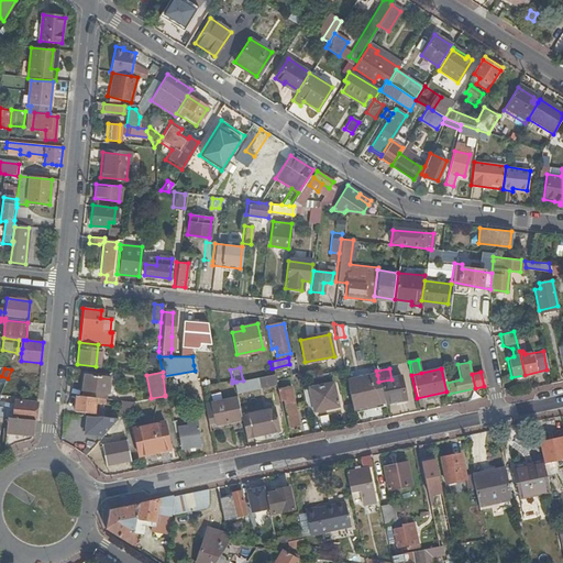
[(257,377),(260,388),(275,385),(275,384),(273,374),(257,377)]
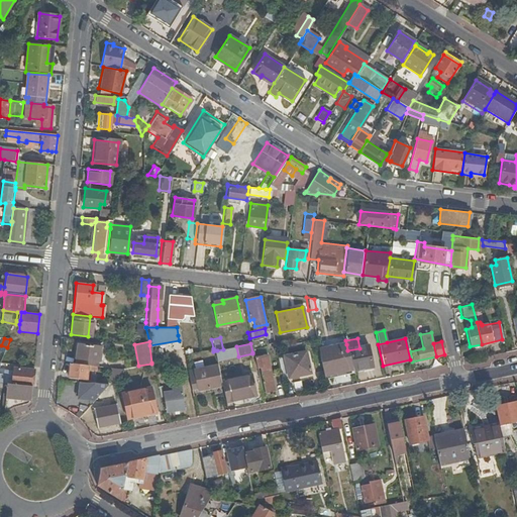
[(74,358),(75,358),(74,364),(86,365),(94,366),(96,367),(97,356),(99,356),(100,347),(75,344),(74,358)]
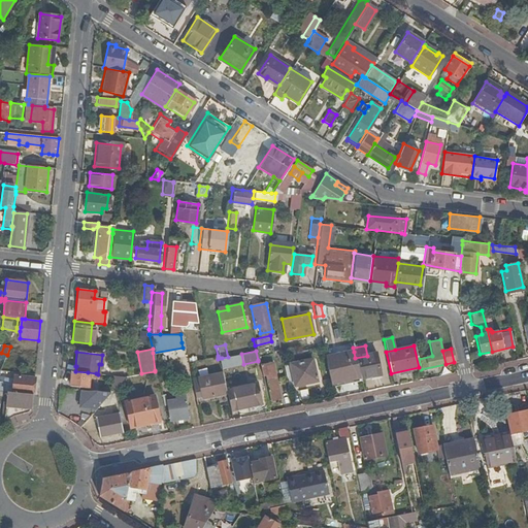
[(354,352),(324,358),(329,384),(347,380),(359,377),(355,358),(354,352)]
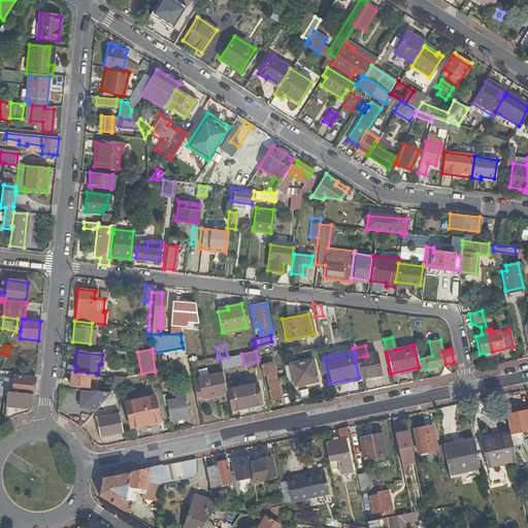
[(367,356),(355,358),(359,377),(360,380),(378,375),(373,355),(367,356)]
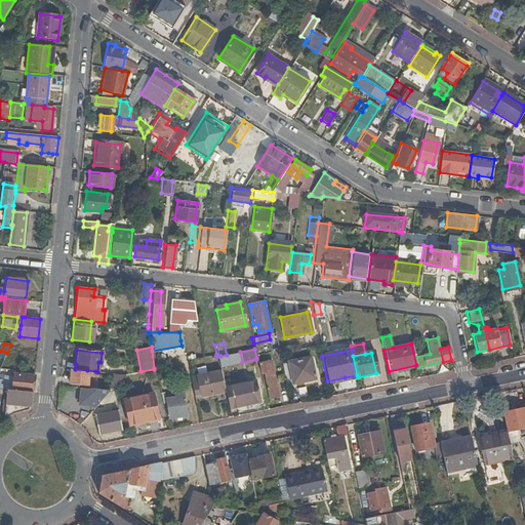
[(310,357),(281,363),(285,385),(314,378),(310,357)]
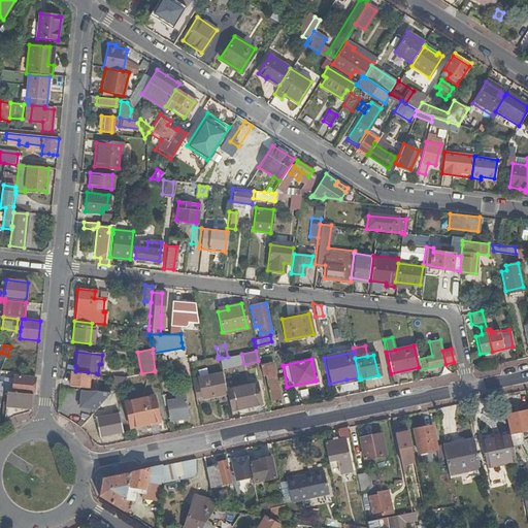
[(278,399),(271,362),(262,364),(260,365),(262,374),(264,374),(270,401),(278,399)]
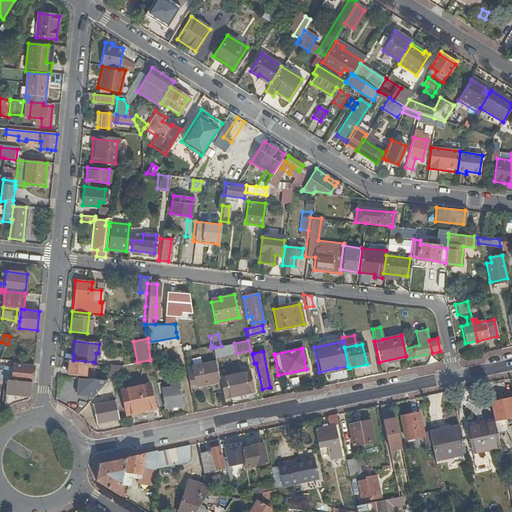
[(67,359),(66,374),(83,376),(84,366),(85,361),(73,360),(67,359)]
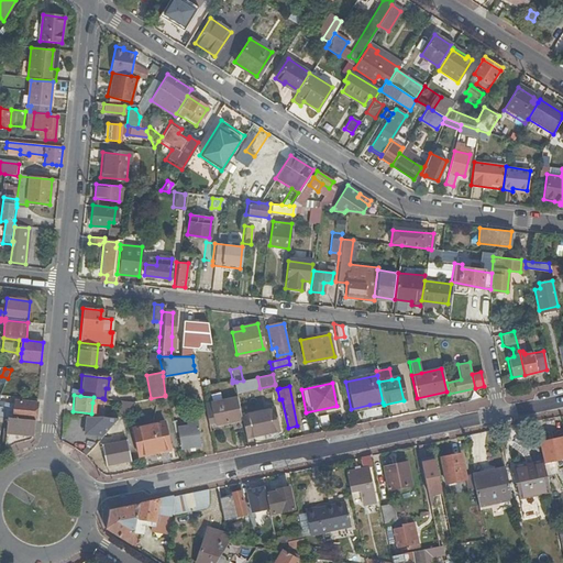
[(209,403),(202,404),(207,424),(213,422),(213,424),(240,419),(239,415),(235,398),(210,404),(209,403)]
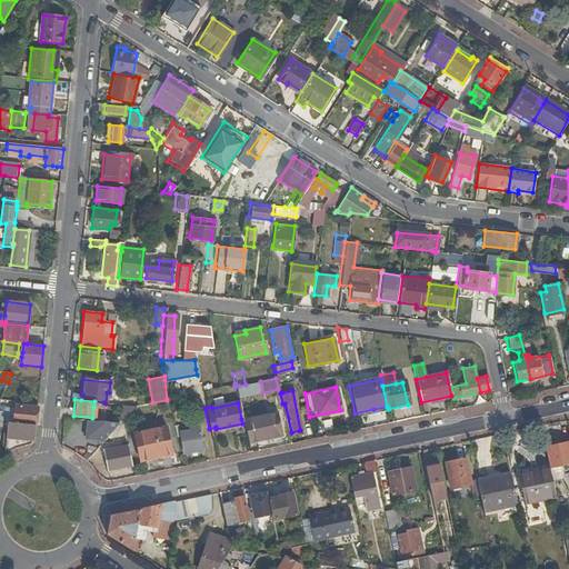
[(120,405),(119,417),(123,418),(133,407),(120,405)]
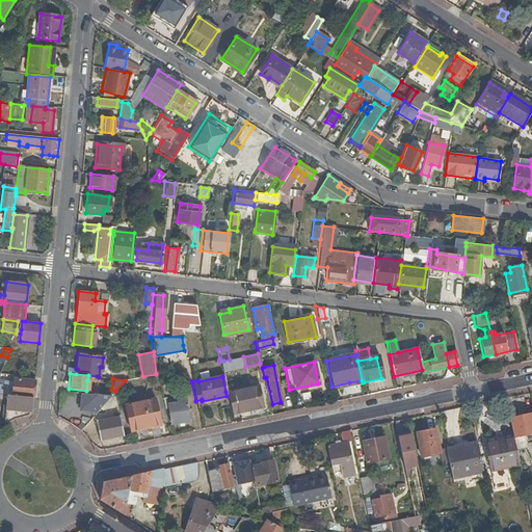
[(33,398),(35,381),(14,379),(14,386),(12,396),(33,398)]
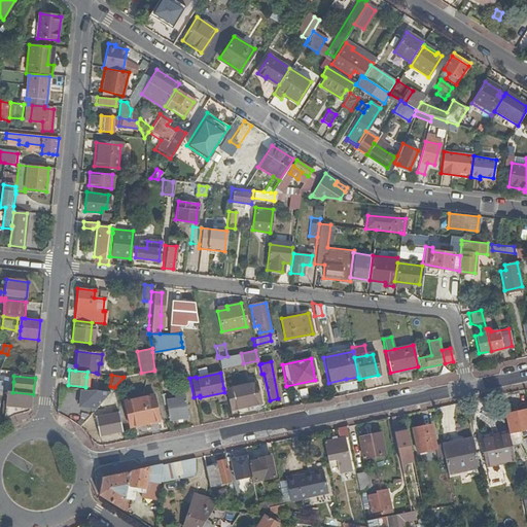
[(12,392),(13,382),(4,381),(3,391),(6,391),(12,392)]
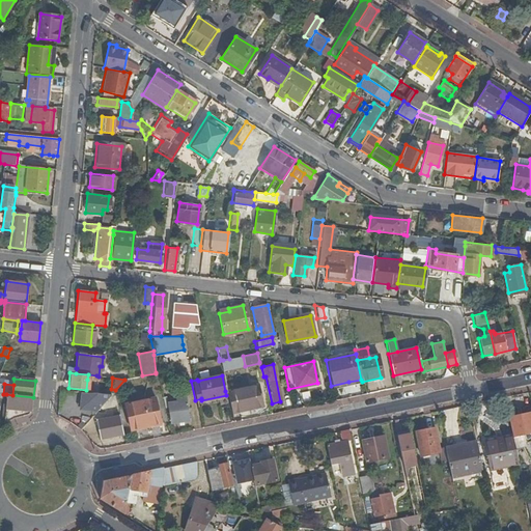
[(225,391),(226,395),(230,413),(262,407),(258,384),(225,391)]
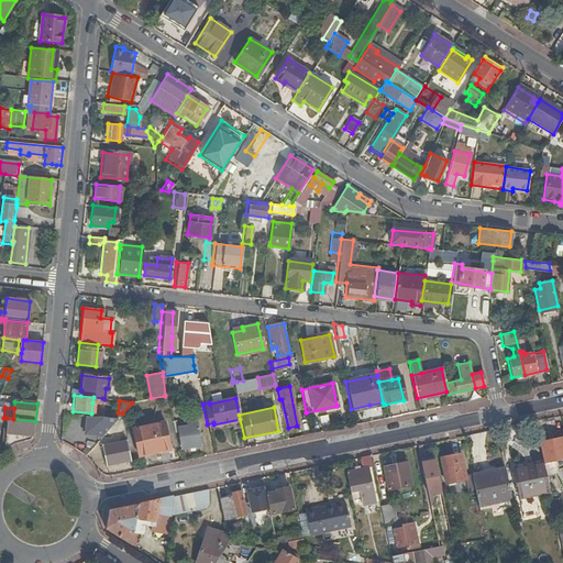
[(84,416),(81,434),(101,437),(117,419),(95,417),(90,417),(84,416)]
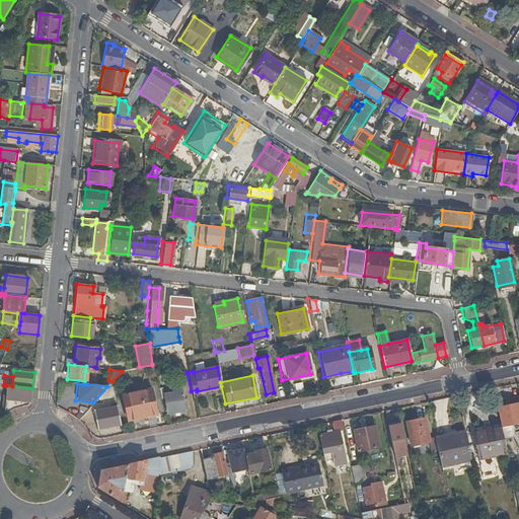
[(31,401),(32,388),(12,386),(6,385),(6,390),(4,415),(14,410),(27,406),(31,401)]
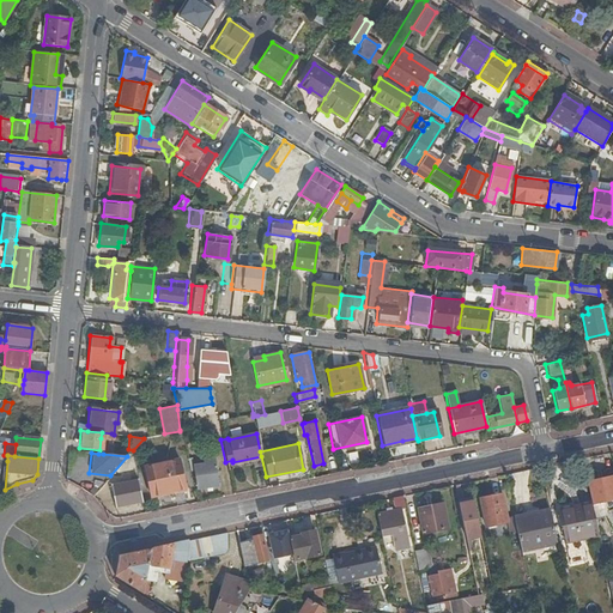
[(199,459),(200,465),(190,467),(195,489),(217,485),(211,456),(199,459)]
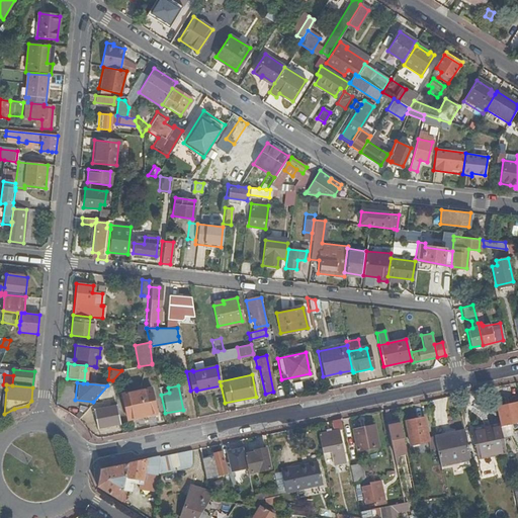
[(155,413),(150,389),(121,395),(126,419),(155,413)]
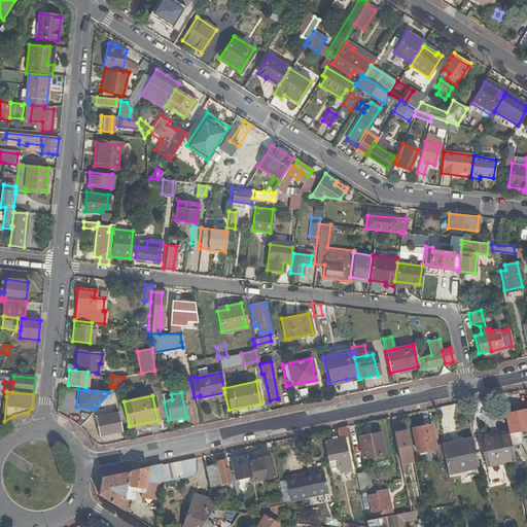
[(526,418),(525,410),(503,414),(506,431),(510,445),(519,443),(518,441),(526,435),(526,418)]
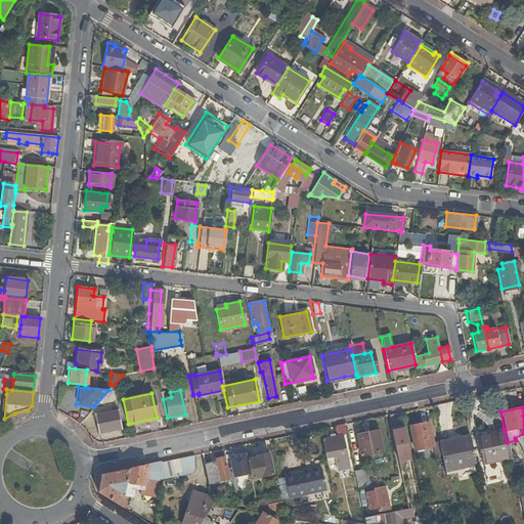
[(94,416),(98,433),(121,429),(117,411),(94,416)]
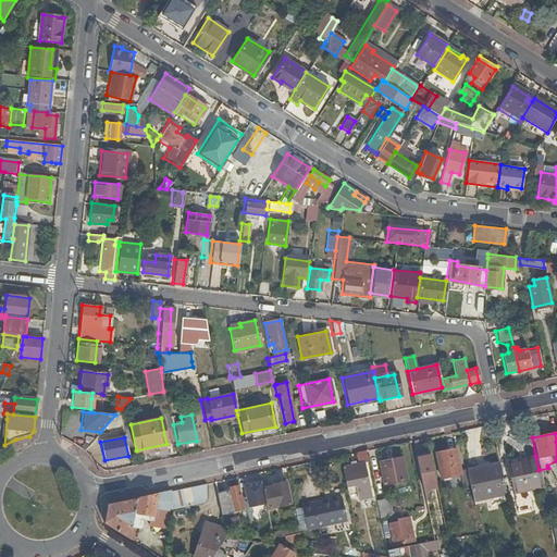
[(460,473),(455,449),(435,454),(441,478),(460,473)]
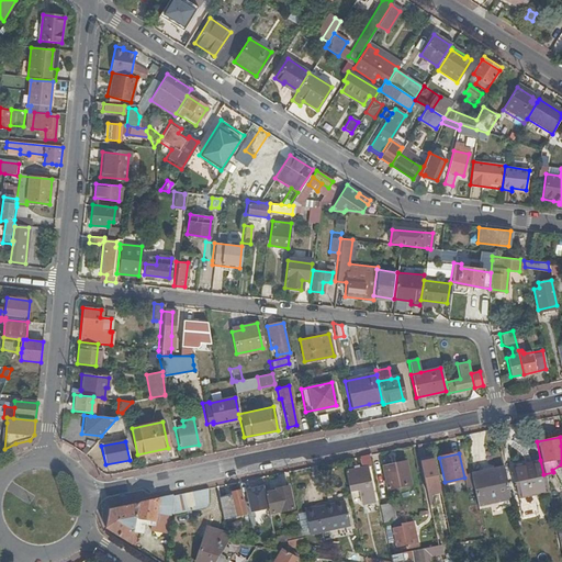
[(357,457),(359,462),(363,468),(366,467),(370,465),(368,454),(357,457)]
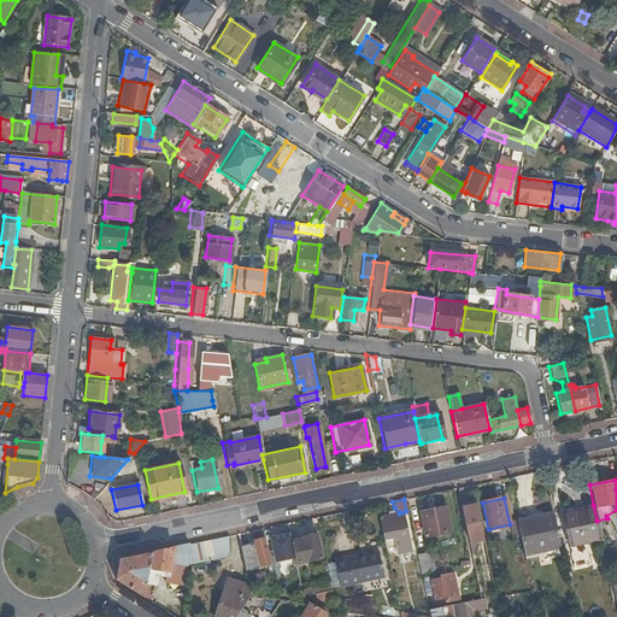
[(562,518),(568,546),(601,539),(597,521),(593,505),(581,507),(582,513),(562,518)]
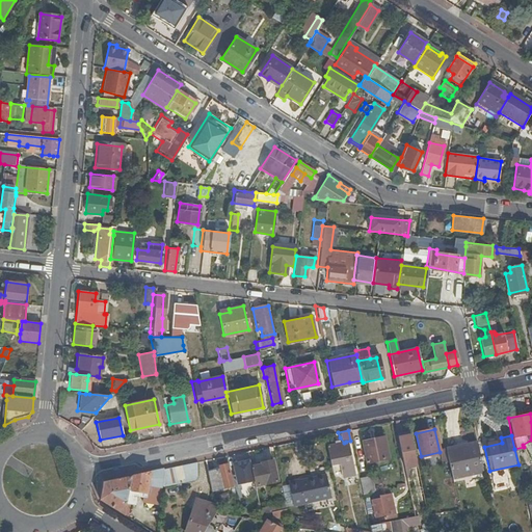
[(387,458),(382,436),(361,441),(366,462),(387,458)]
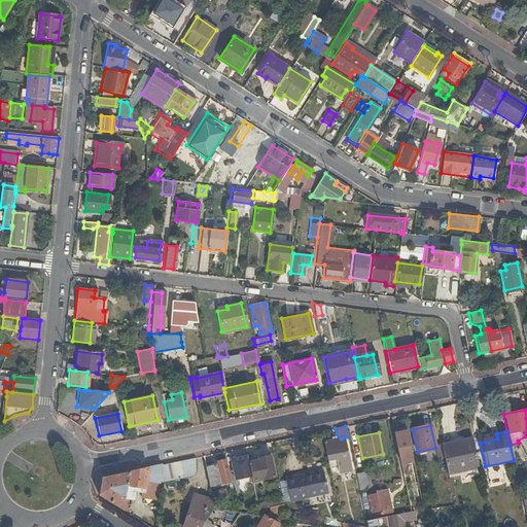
[(496,433),(479,437),(480,443),(497,438),(496,433)]
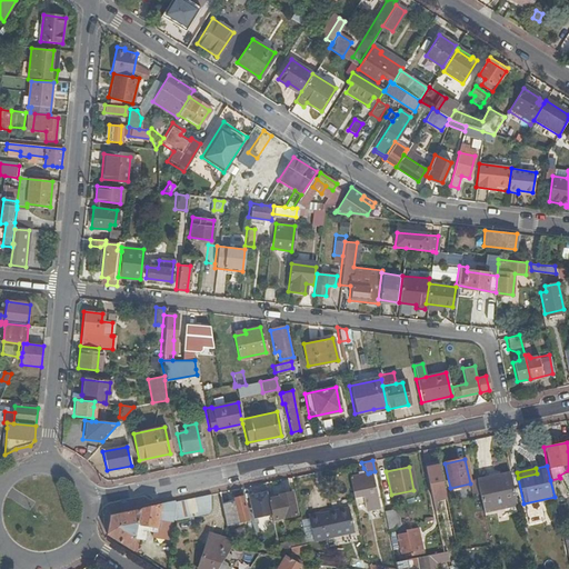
[(349,477),(352,496),(351,496),(352,498),(361,496),(366,512),(379,510),(370,472),(368,473),(349,477)]
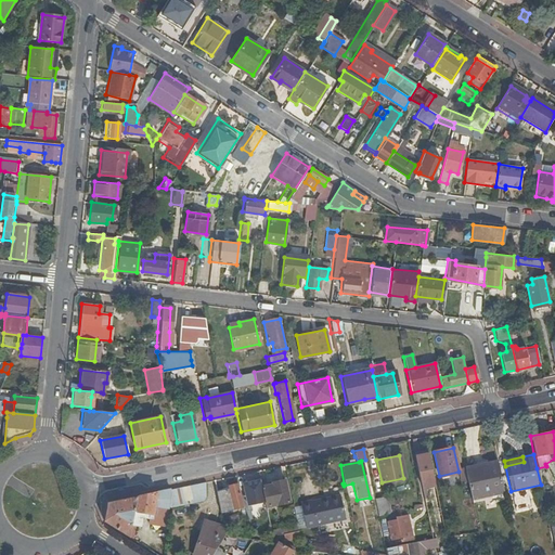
[(486,467),(465,472),(470,499),(503,491),(497,463),(486,465),(486,467)]
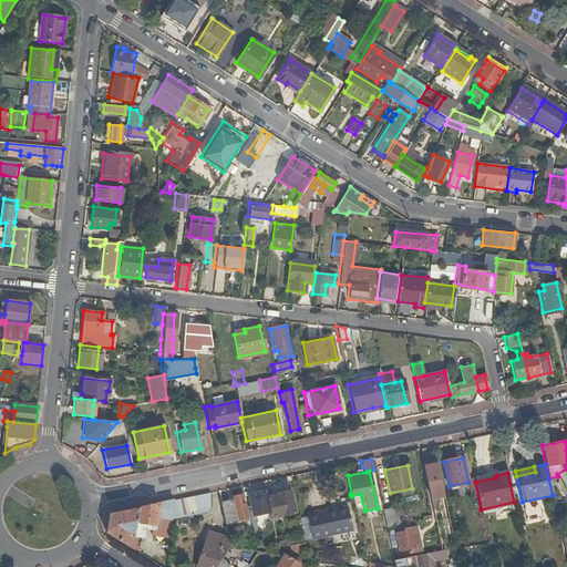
[(251,505),(255,516),(269,513),(266,497),(264,490),(246,493),(249,505),(251,505)]
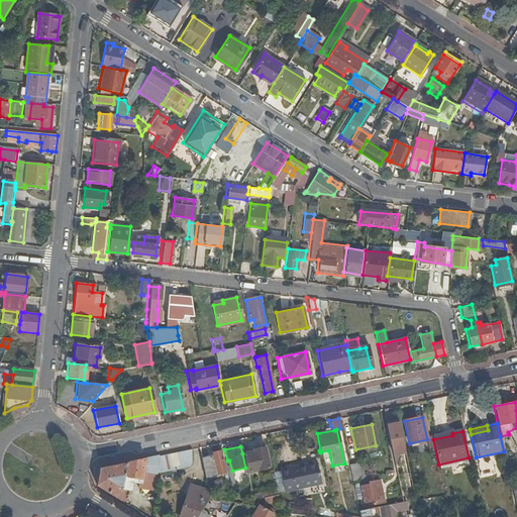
[(254,448),(254,450),(245,452),(249,471),(268,468),(263,446),(254,448)]
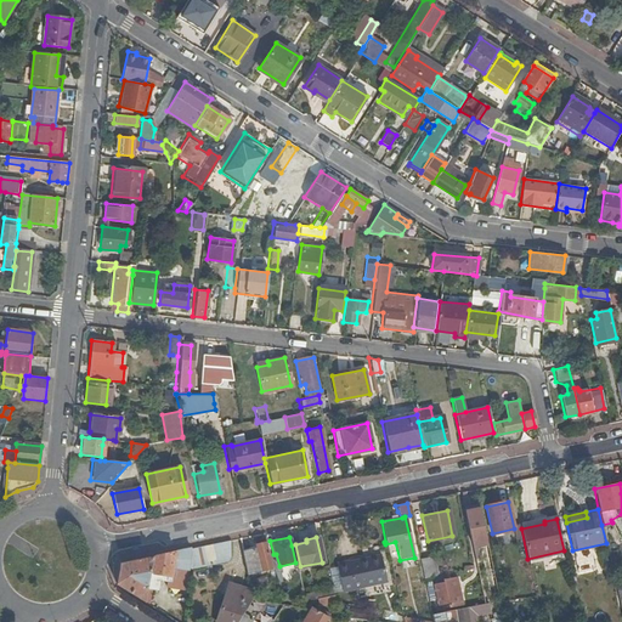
[(228,542),(188,550),(186,569),(204,565),(204,563),(210,560),(211,564),(228,560),(228,542)]
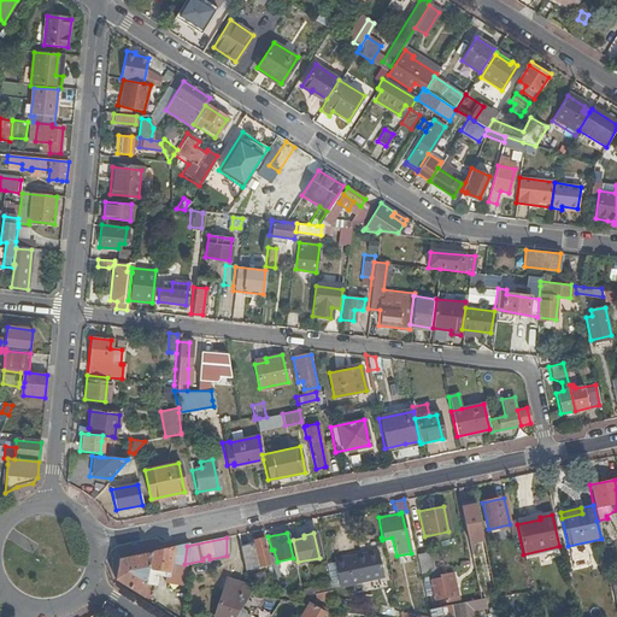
[(253,544),(239,546),(244,569),(269,564),(263,539),(252,541),(253,544)]
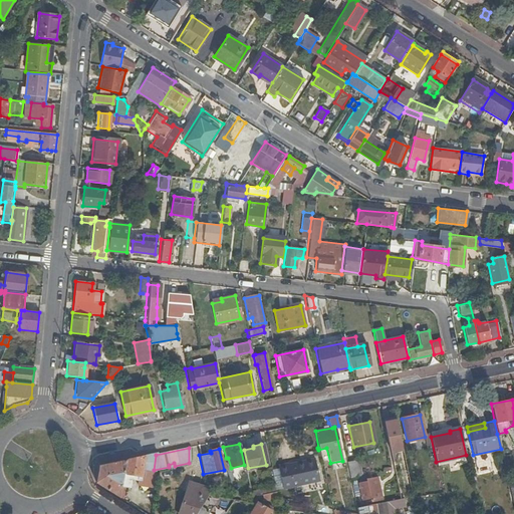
[(156,453),(97,465),(94,483),(122,501),(124,487),(129,488),(131,479),(152,482),(153,482),(154,470),(156,455),(156,453)]
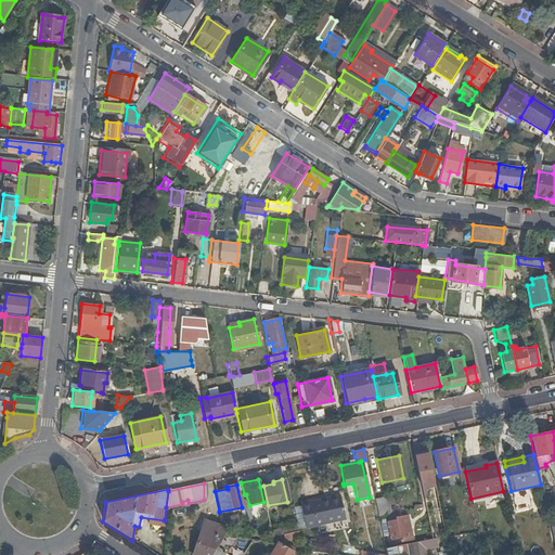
[(504,497),(503,491),(470,499),(472,504),(504,497)]
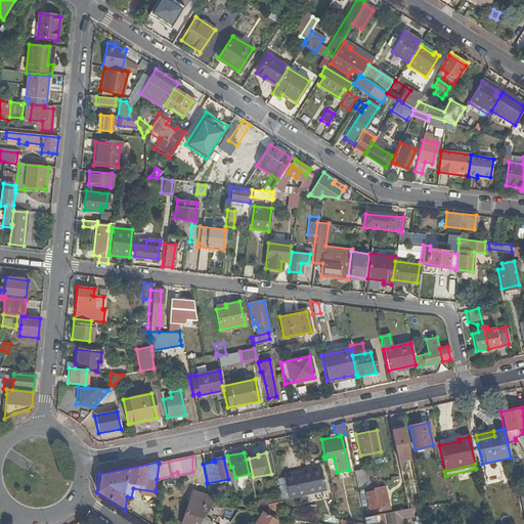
[(230,467),(226,467),(229,478),(235,477),(232,467),(230,467)]
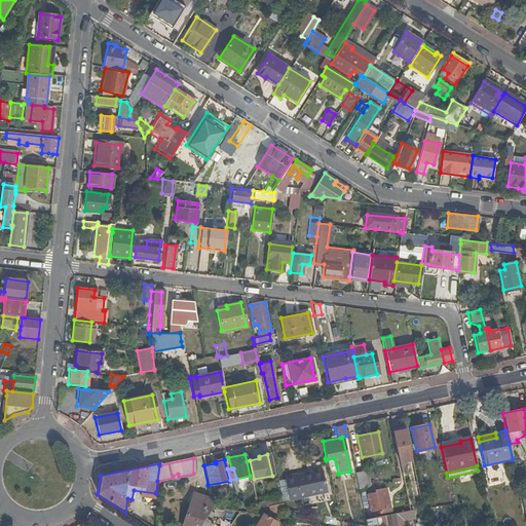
[(326,492),(321,468),(284,477),(289,499),(326,492)]
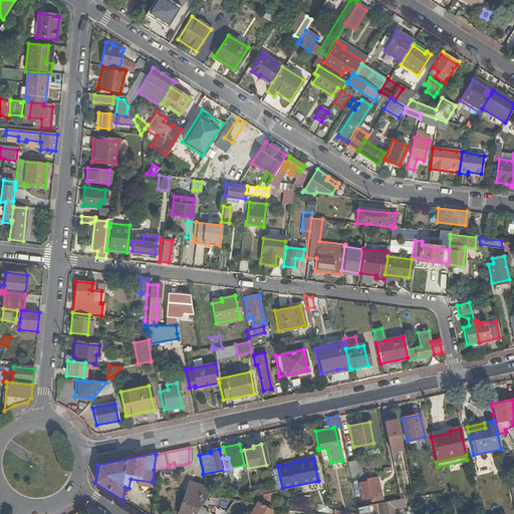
[(353,461),(346,463),(349,476),(356,474),(353,461)]
